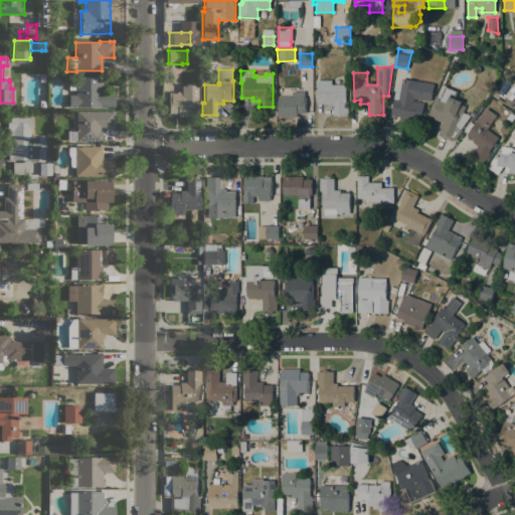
[(114,107),(68,107),(68,95),(75,95),(75,90),(67,89),(67,75),(103,76),(102,91),(114,92),(114,107)]
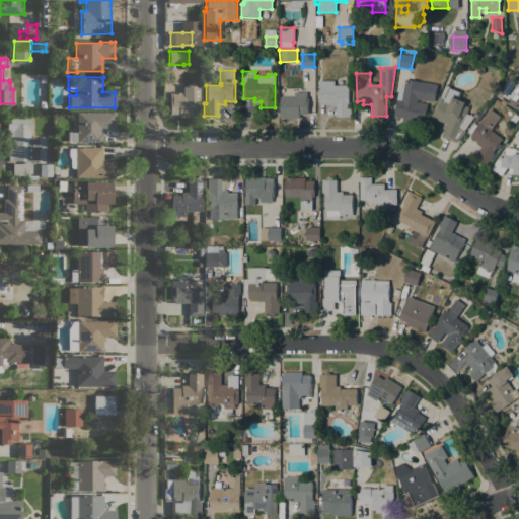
[(418,99),(417,102),(428,103),(424,125),(402,121),(403,118),(394,117),(397,99),(396,99),(398,92),(400,92),(402,80),(404,80),(405,79),(438,84),(435,102),(418,99)]
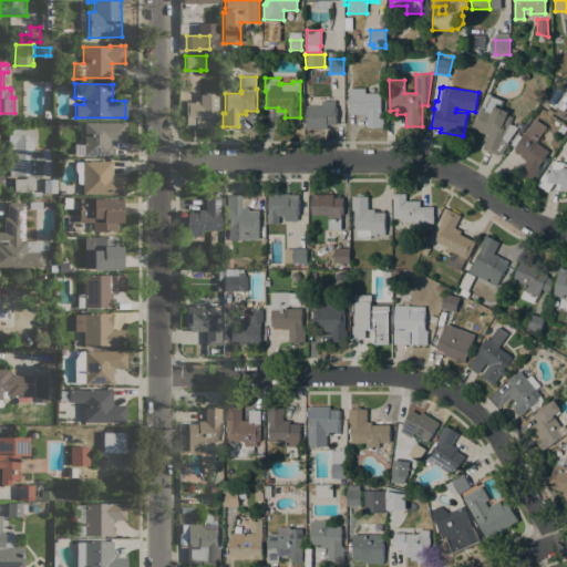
[(349,88),(366,88),(366,93),(381,93),(381,112),(383,112),(383,127),(368,127),(368,114),(349,114),(349,88)]
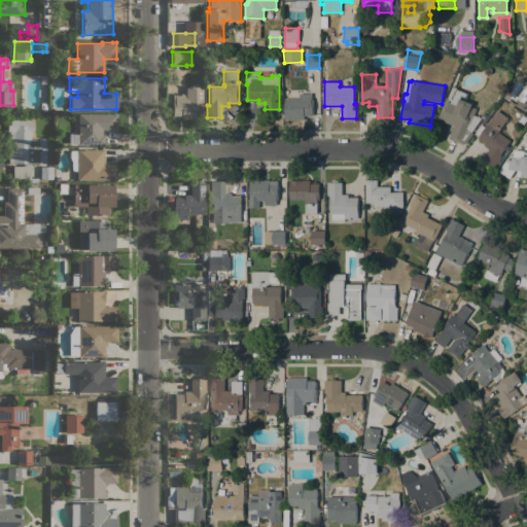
[(202,118),(194,118),(194,119),(181,119),(181,115),(172,115),(172,94),(185,94),(185,86),(202,86),(202,118)]
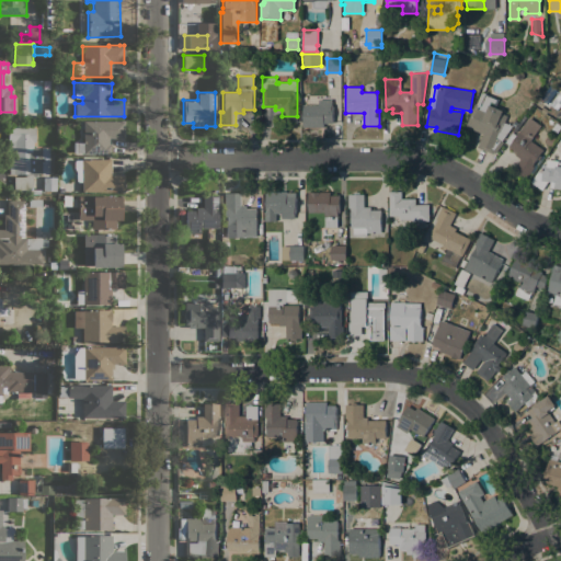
[(503,142),(495,153),(494,152),(493,153),(477,147),(482,134),(465,126),(476,104),(478,105),(483,93),(499,100),(495,107),(503,111),(502,113),(507,116),(504,122),(512,126),(502,141),(503,142)]
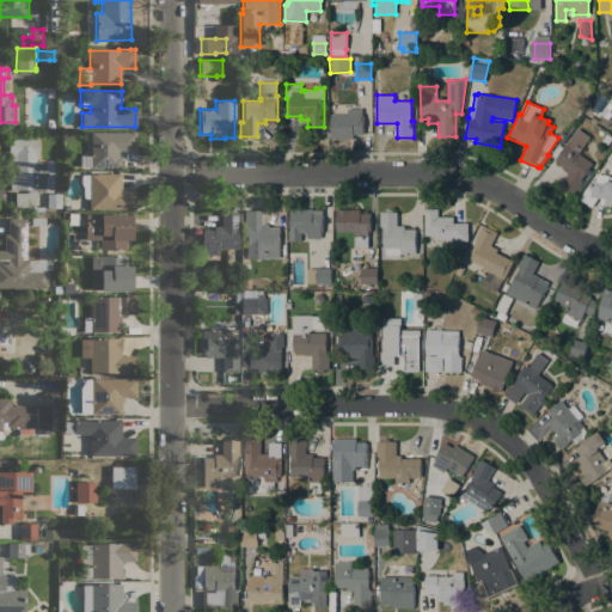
[(331,139),(331,115),(348,115),(348,109),(361,109),(361,115),(363,115),(363,135),(353,135),(353,139),(331,139)]
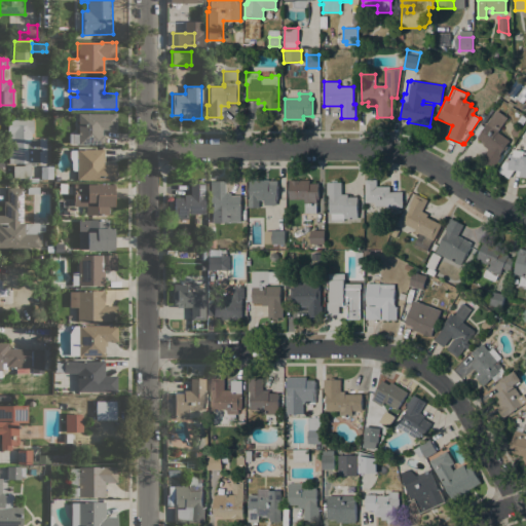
[(497,132),(509,141),(505,145),(508,147),(505,149),(503,148),(499,155),(501,156),(493,167),(489,164),(488,165),(483,162),(484,160),(481,158),(488,149),(483,146),(484,143),(477,138),(496,110),(508,117),(497,132)]
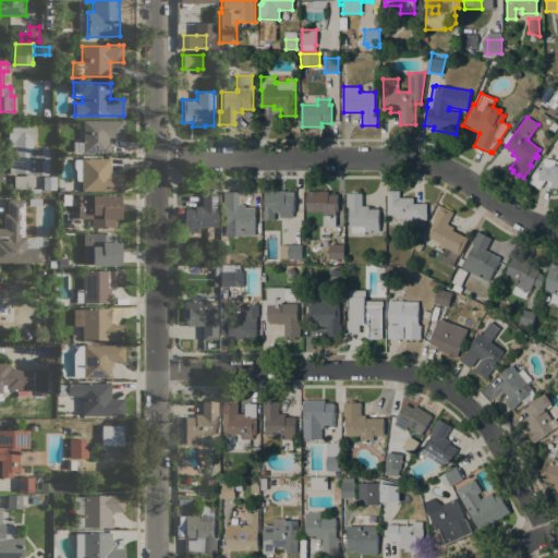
[(82,120),(123,120),(123,136),(108,136),(108,143),(110,143),(110,153),(104,153),(82,153),(82,152),(73,152),(73,141),(82,141),(82,120)]
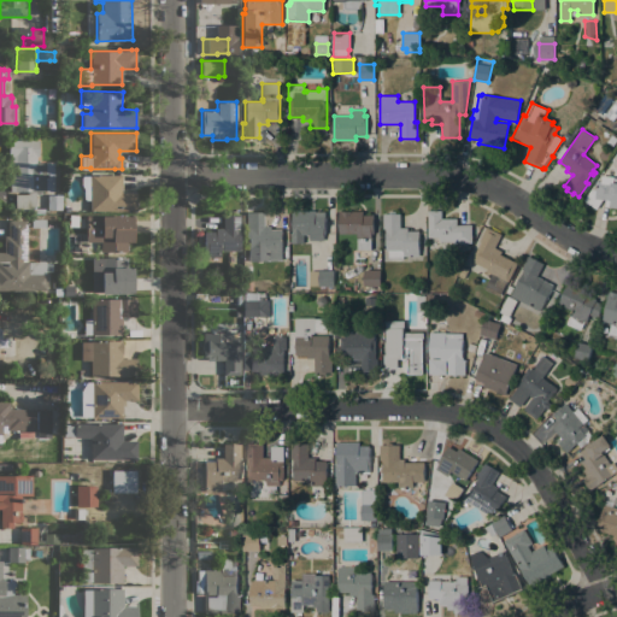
[(10,163),(12,163),(12,157),(9,157),(9,140),(22,140),(22,137),(25,137),(25,140),(39,140),(39,156),(36,156),(36,162),(54,162),(54,191),(45,191),(45,192),(40,192),(40,194),(35,194),(35,209),(31,209),(15,209),(15,194),(19,194),(19,192),(10,192),(10,163)]
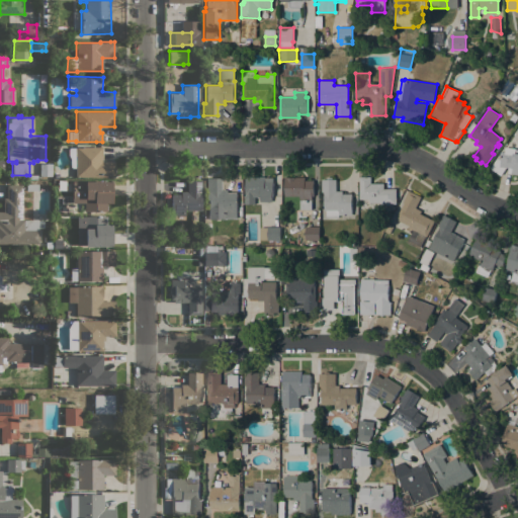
[(508,124),(514,128),(509,136),(503,132),(508,124)]
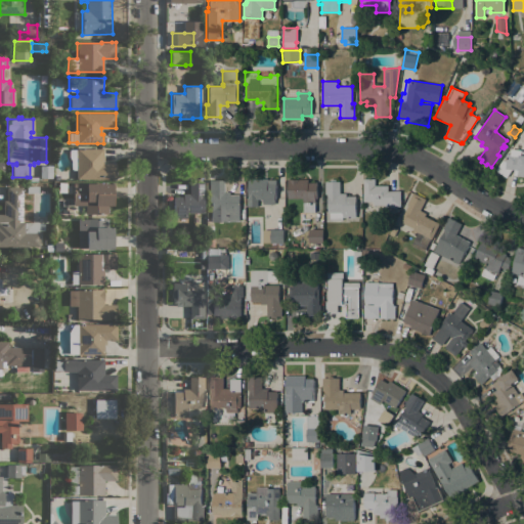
[(76,147),(103,148),(103,163),(116,163),(116,179),(111,179),(76,179),(76,169),(72,169),(71,169),(71,165),(71,160),(69,158),(69,156),(69,150),(70,149),(71,148),(76,149),(76,147)]
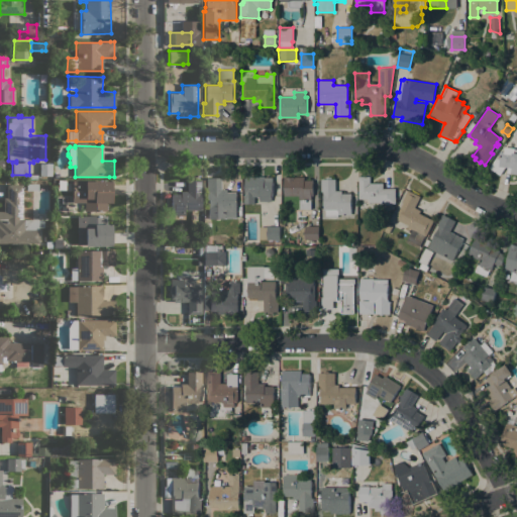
[(516,174),(507,173),(507,168),(505,168),(500,176),(489,169),(495,159),(499,159),(500,151),(503,151),(504,147),(516,148),(516,174)]
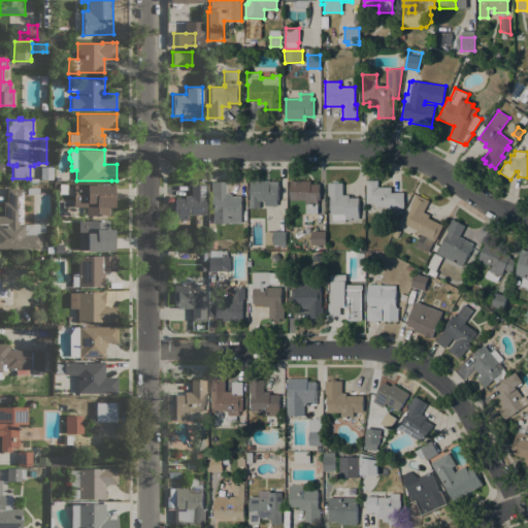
[(54,166),(53,179),(40,179),(40,166),(54,166)]
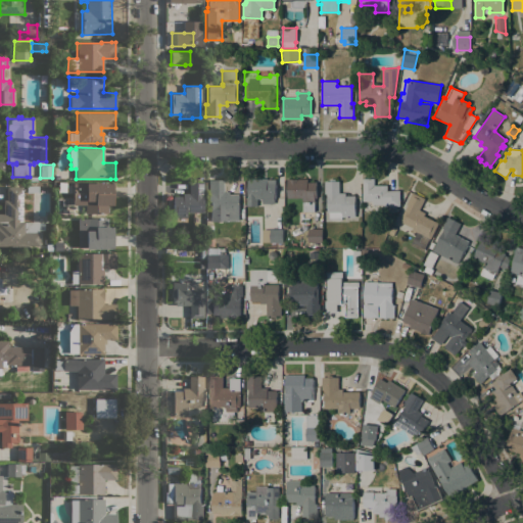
[(267,179),(267,182),(276,182),(276,199),(274,199),(274,204),(262,204),(262,199),(257,199),(257,206),(246,206),(246,197),(247,197),(247,179),(267,179)]
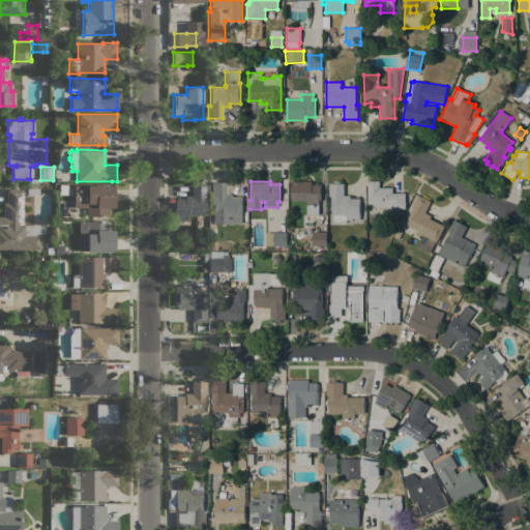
[(291,181),(312,181),(312,184),(321,185),(321,201),(319,201),(319,215),(306,214),(306,201),(291,201),(291,181)]
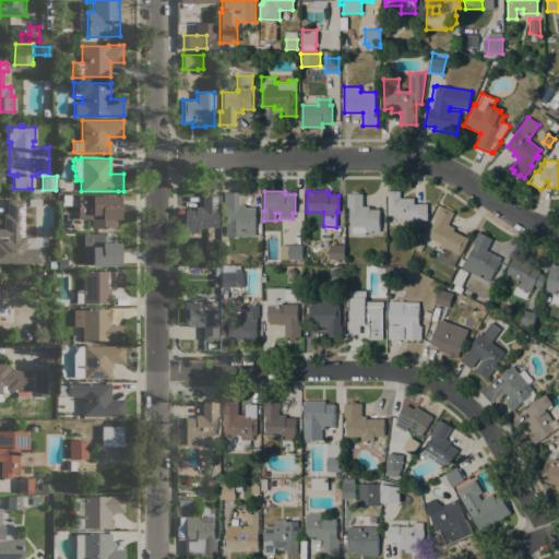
[(353,191),(358,191),(358,193),(363,193),(363,206),(369,206),(369,209),(380,209),(380,212),(381,212),(381,215),(380,215),(380,221),(381,221),(381,223),(380,223),(380,226),(381,226),(381,228),(380,228),(380,233),(365,233),(365,235),(352,235),(352,227),(349,227),(349,210),(348,210),(348,207),(347,207),(347,193),(353,193),(353,191)]
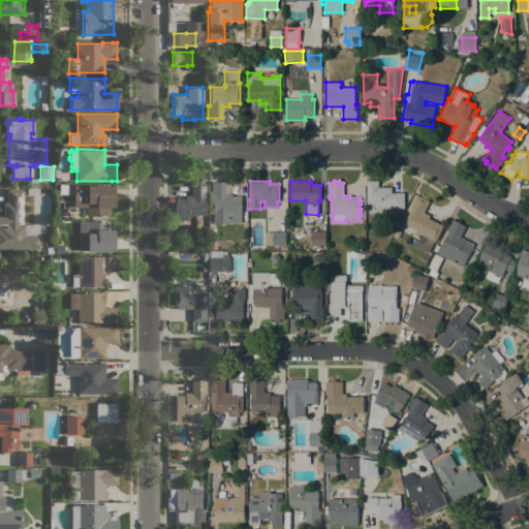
[(367,181),(378,181),(378,187),(392,187),(392,192),(404,192),(404,209),(389,209),(389,207),(377,207),(377,204),(367,204),(367,181)]
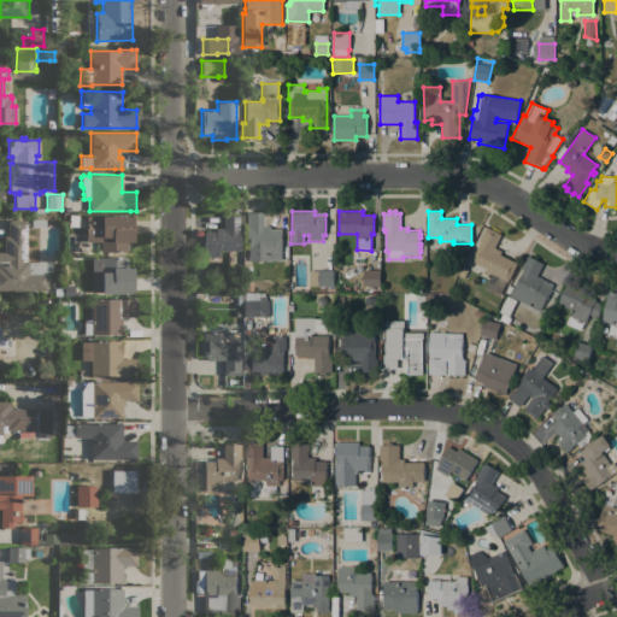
[(263,212),(263,227),(270,225),(270,229),(282,229),(282,260),(265,260),(265,248),(248,250),(248,228),(246,228),(246,212),(263,212)]
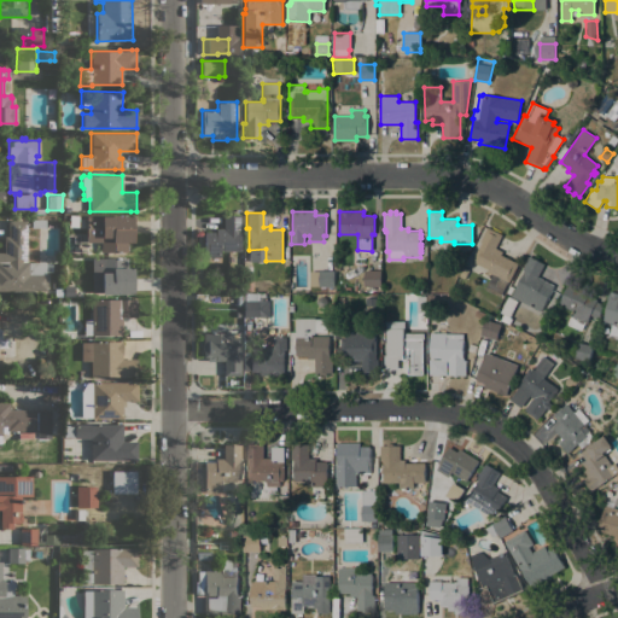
[(204,232),(215,232),(215,228),(222,228),(222,214),(240,214),(240,251),(220,251),(220,257),(220,264),(205,264),(205,257),(204,257),(204,232)]
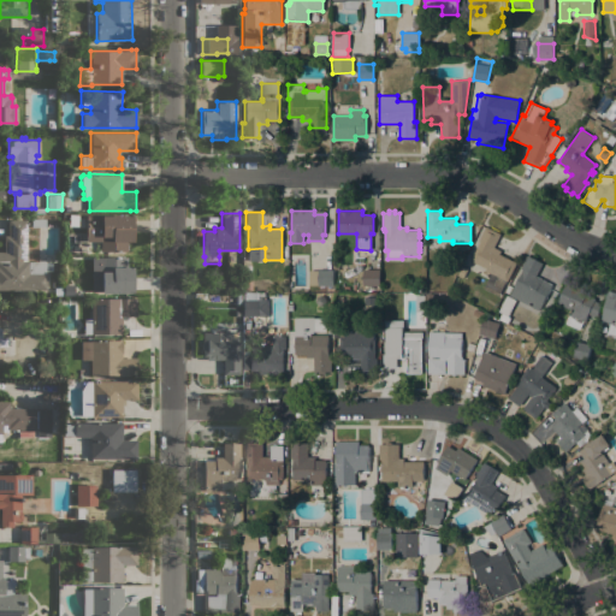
[(100,250),(100,242),(86,242),(86,215),(132,215),(132,242),(126,242),(126,252),(100,250)]
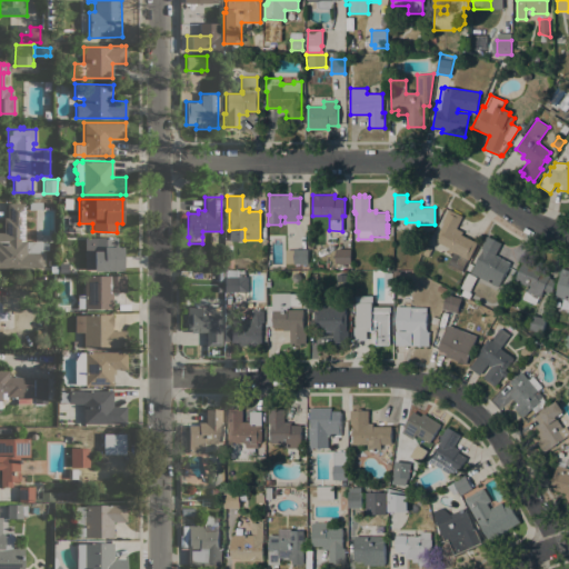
[(42,268),(0,268),(0,232),(3,232),(3,218),(7,218),(7,203),(23,203),(23,241),(41,241),(41,242),(48,242),(48,250),(41,250),(41,252),(42,252),(42,268)]
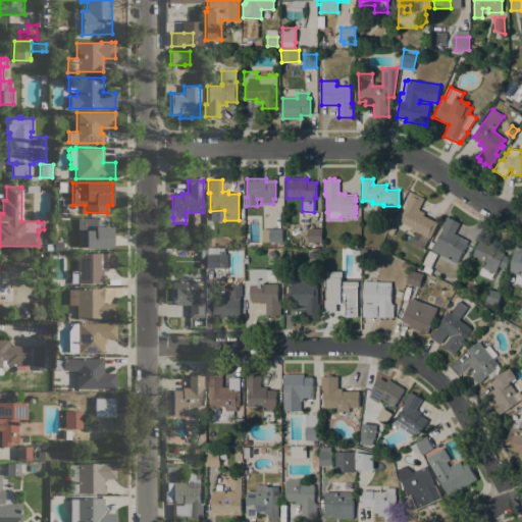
[(412,192),(424,198),(418,209),(424,212),(423,215),(437,223),(430,239),(429,238),(422,251),(410,244),(415,235),(410,232),(412,228),(399,220),(407,205),(406,204),(412,192)]
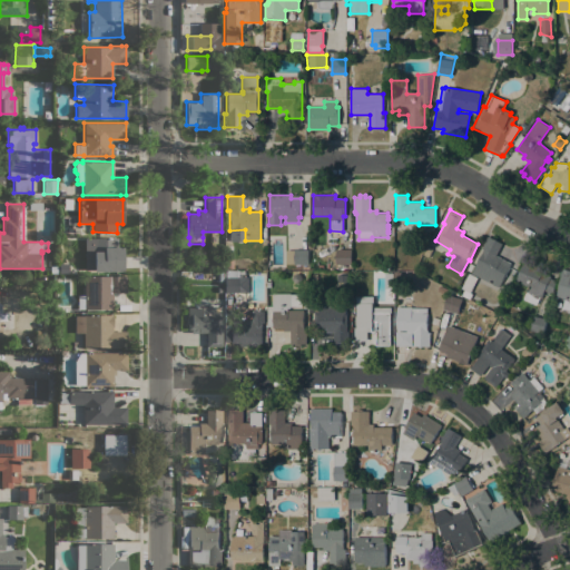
[(471,274),(483,251),(481,249),(488,236),(492,238),(497,241),(497,242),(502,244),(495,255),(511,263),(499,287),(471,274)]
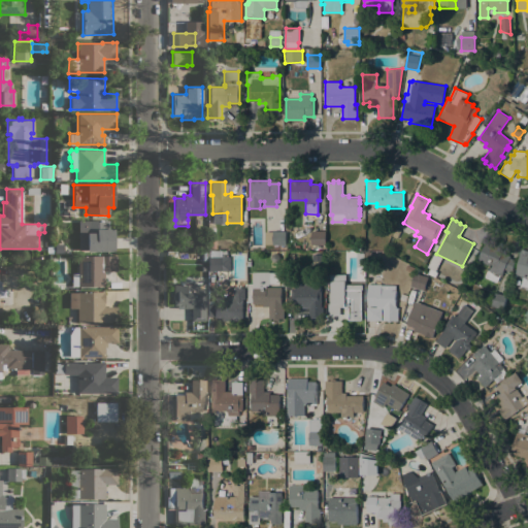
[(78,221),(108,221),(108,229),(113,229),(113,252),(87,252),(87,250),(78,250),(78,221)]
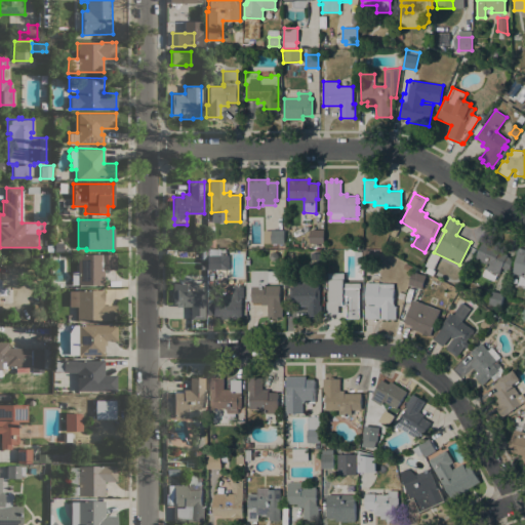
[(284,230),(284,244),(271,244),(271,243),(264,243),(264,231),(271,231),(271,230),(284,230)]
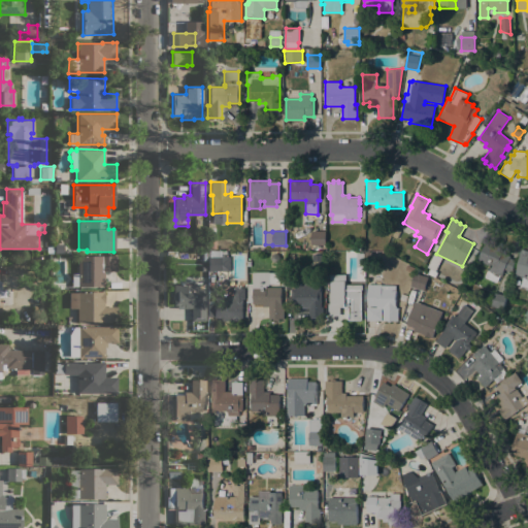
[(311,231),(325,231),(325,244),(324,244),(324,246),(319,246),(319,244),(311,244),(311,231)]
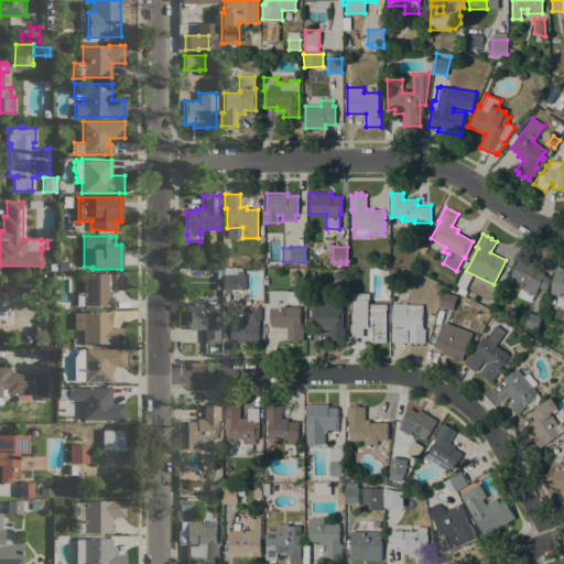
[(518,296),(521,289),(522,289),(523,284),(509,278),(519,258),(538,267),(537,270),(544,273),(544,275),(550,278),(546,292),(539,288),(535,295),(533,294),(530,302),(518,296)]
